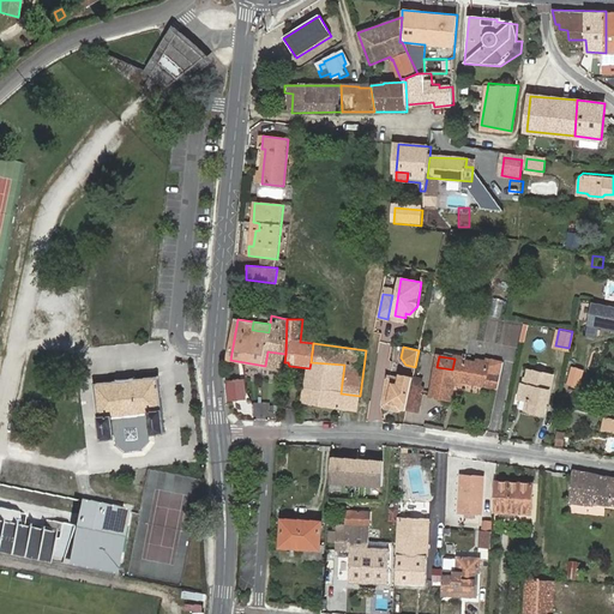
[(452,369),(437,367),(429,395),(450,399),(453,385),(461,386),(462,381),(483,386),(488,367),(455,359),(452,369)]
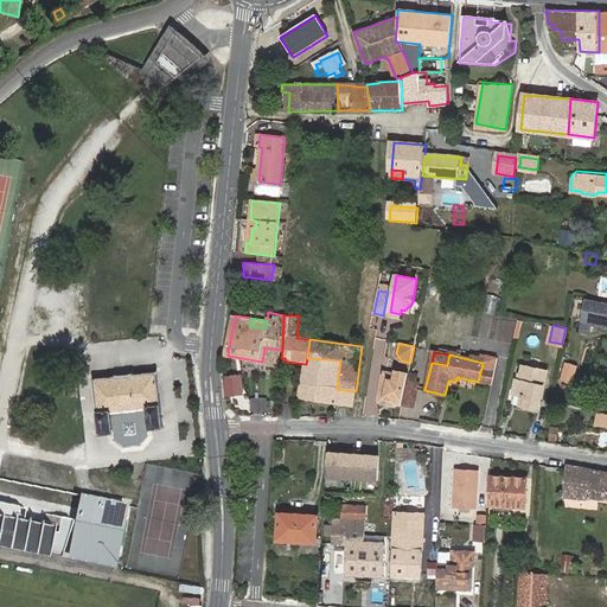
[(307,358),(306,364),(302,385),(337,389),(340,360),(307,358)]
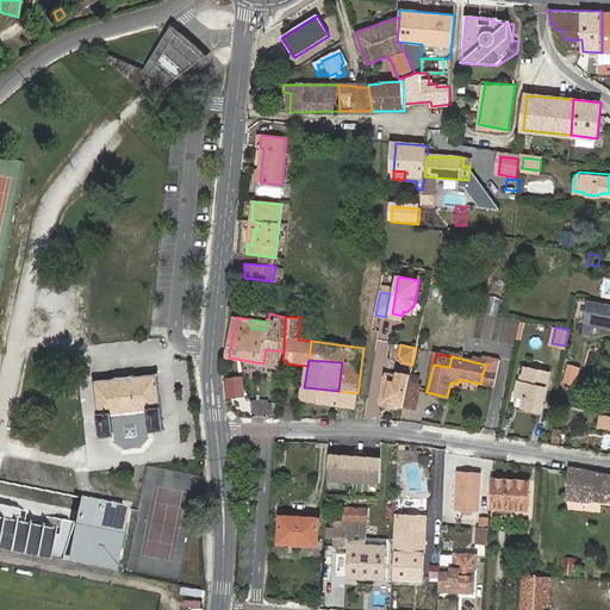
[(567,363),(564,383),(577,385),(582,366),(567,363)]
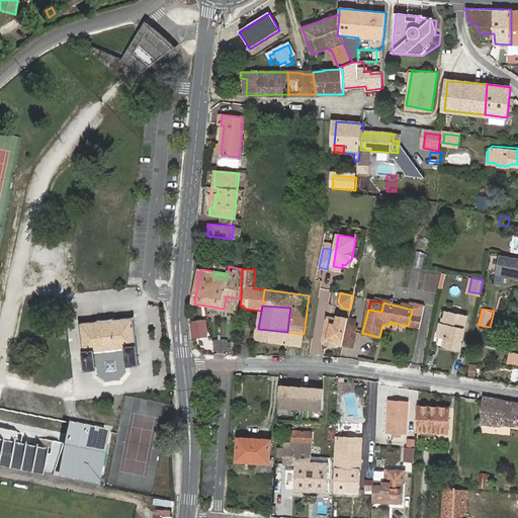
[(459,347),(466,315),(446,310),(443,323),(440,322),(437,333),(447,335),(445,344),(459,347)]
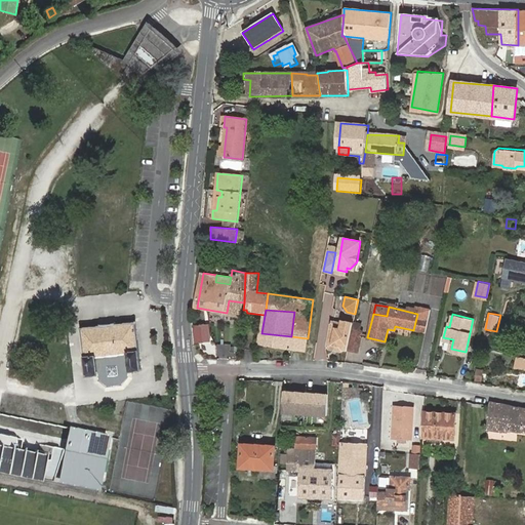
[(418,319),(417,332),(428,332),(429,320),(418,319)]
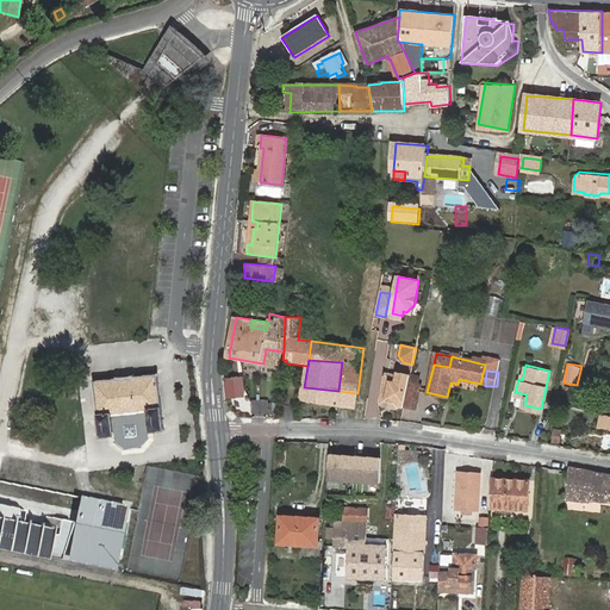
[(408,383),(410,375),(400,373),(400,377),(399,384),(385,380),(380,400),(384,402),(387,399),(396,402),(398,405),(403,405),(408,383)]
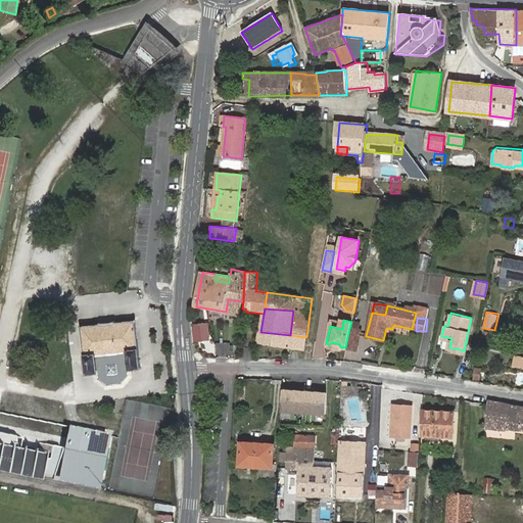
[(343,323),(331,320),(330,326),(342,329),(343,323)]
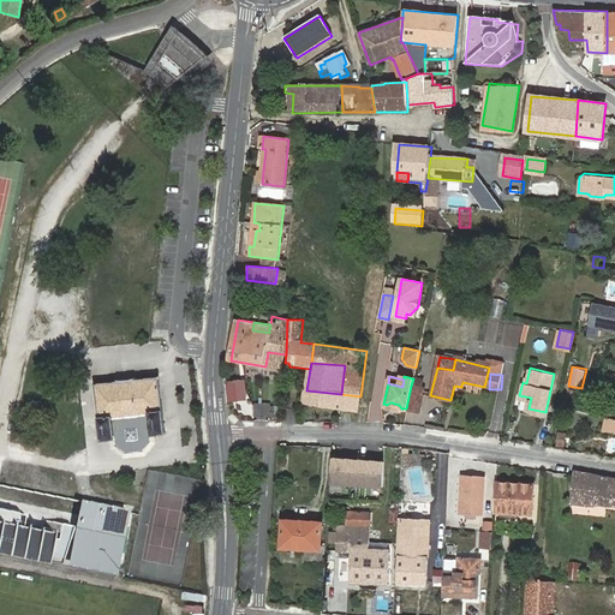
[(94,381),(96,440),(109,439),(111,445),(123,453),(141,453),(149,442),(149,436),(163,436),(160,378),(136,380),(136,377),(117,378),(117,380),(94,381)]
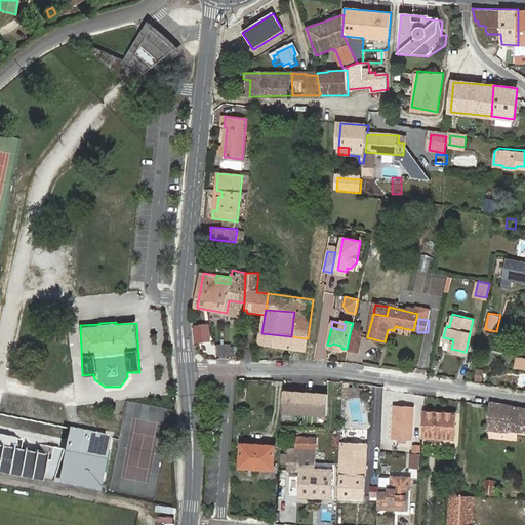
[(212,327),(199,326),(198,341),(211,342),(212,327)]
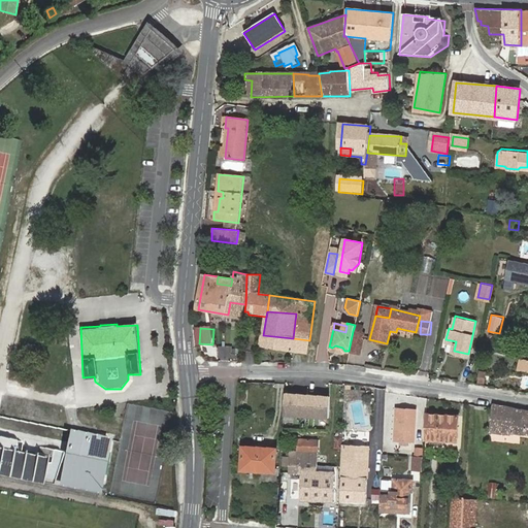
[(361,332),(353,331),(349,351),(361,354),(365,338),(360,337),(361,332)]
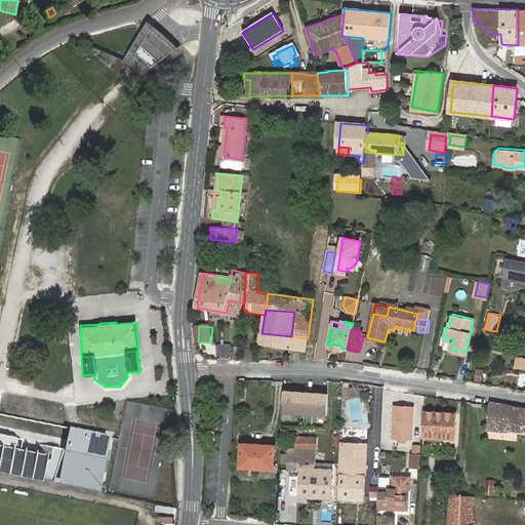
[(260,344),(307,351),(309,338),(308,338),(291,336),(261,333),(260,344)]
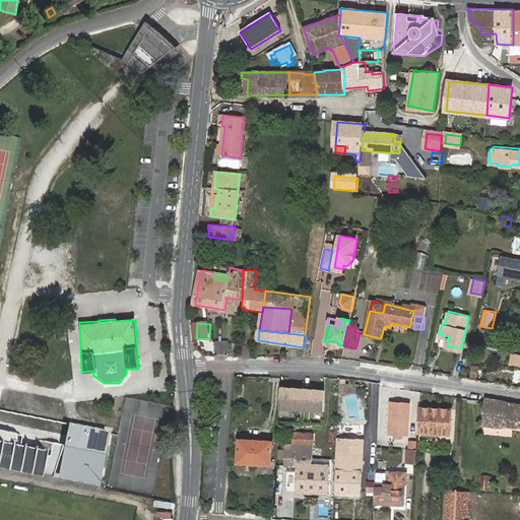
[(298,386),(282,385),(281,406),(302,408),(304,389),(297,389),(298,386)]
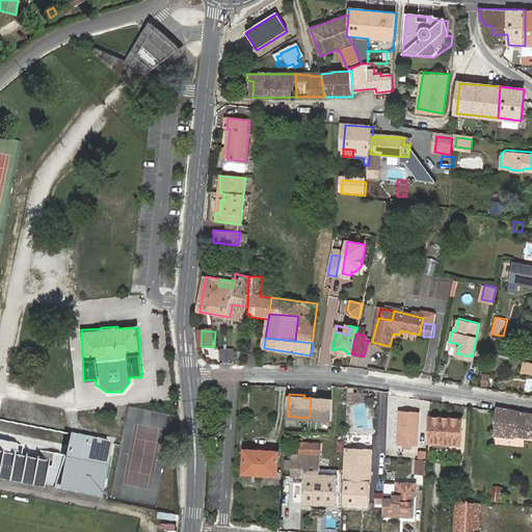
[(331,419),(334,398),(317,396),(317,399),(311,398),(309,418),(331,419)]
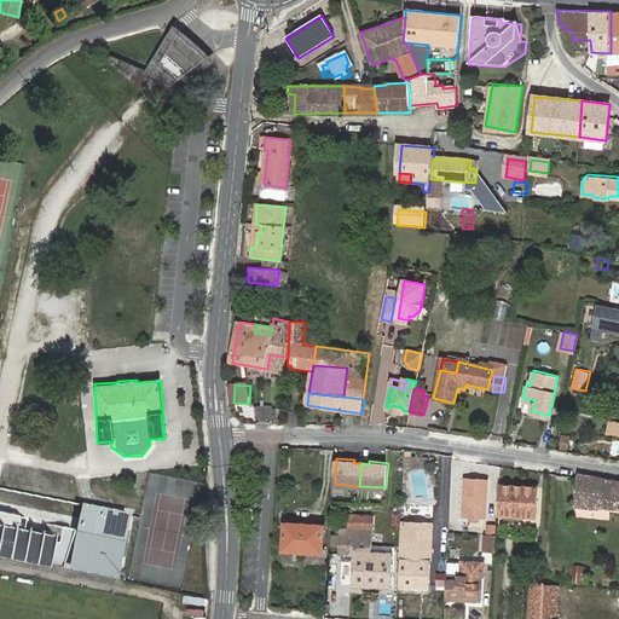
[(0,472),(0,502),(17,507),(23,478),(0,472)]
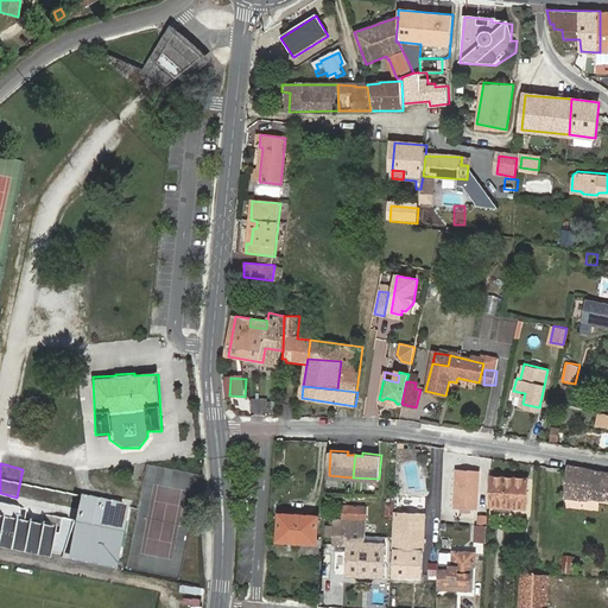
[(482,466),(460,464),(457,501),(480,504),(482,466)]
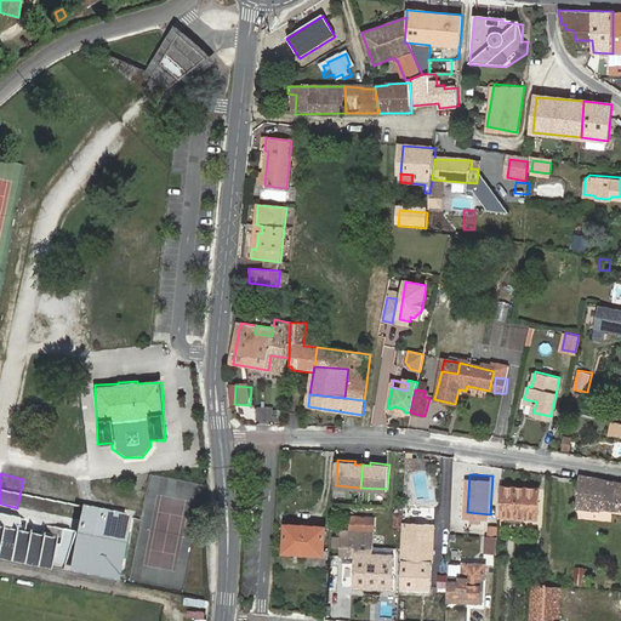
[(576,502),(577,503),(604,508),(620,510),(620,483),(581,476),(576,502)]
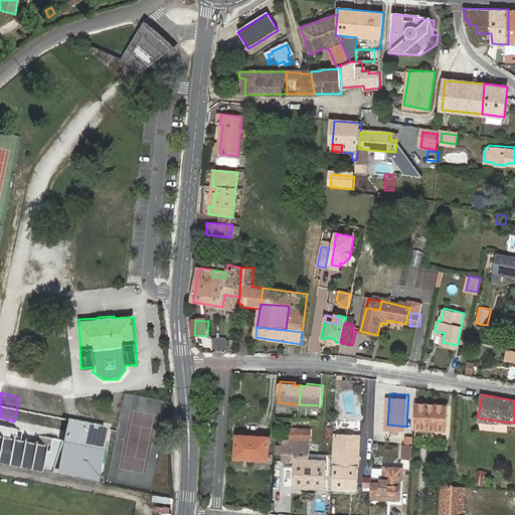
[(418,401),(416,426),(448,427),(449,402),(418,401)]
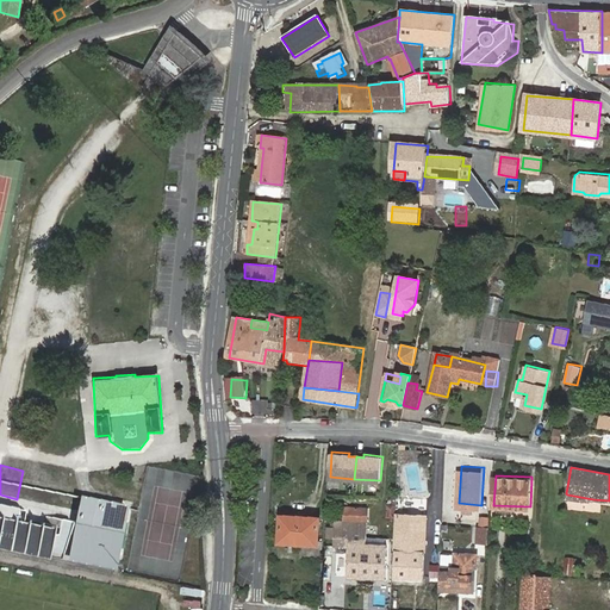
[(0,549),(113,574),(128,510),(80,499),(75,521),(0,504),(0,549)]
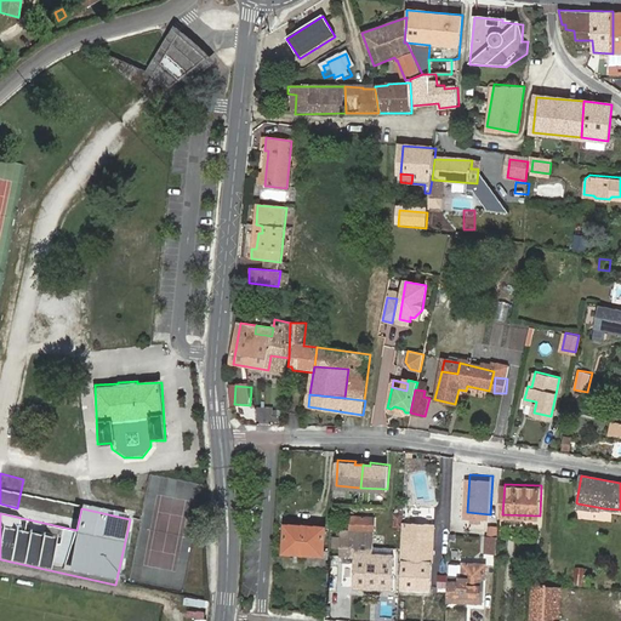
[(354,588),(396,590),(397,556),(374,554),(376,517),(357,517),(357,530),(342,530),(342,533),(339,533),(339,537),(335,537),(334,550),(341,550),(341,556),(355,556),(354,588)]
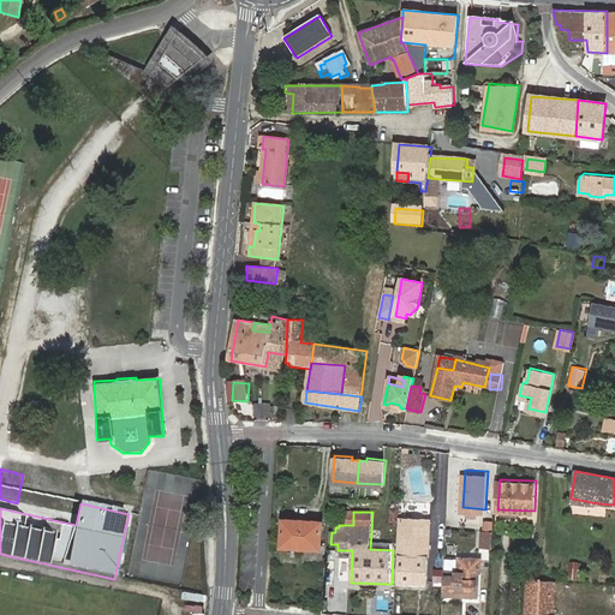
[(322,548),(323,521),(286,519),(285,545),(322,548)]
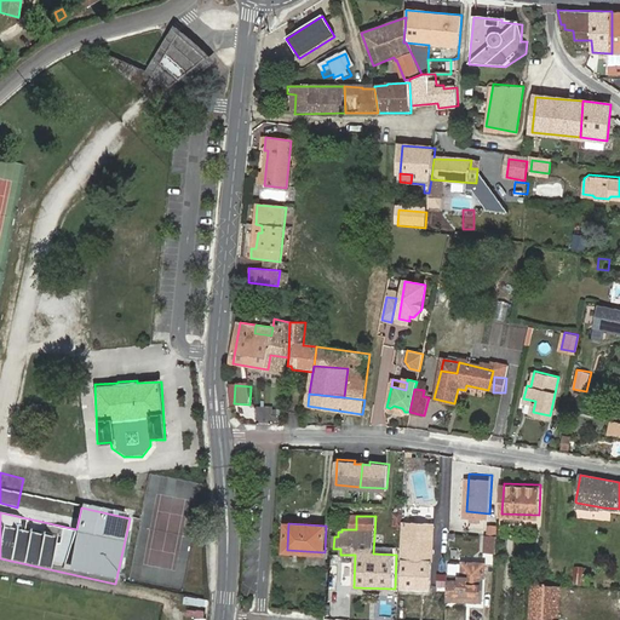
[(406,523),(403,589),(432,590),(435,524),(406,523)]
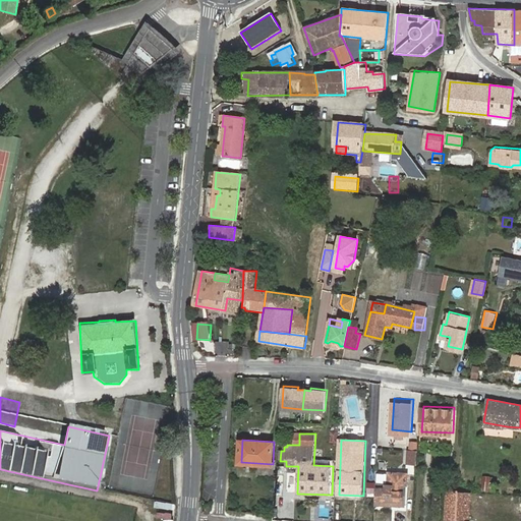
[(419,453),(410,452),(409,466),(418,466),(419,453)]
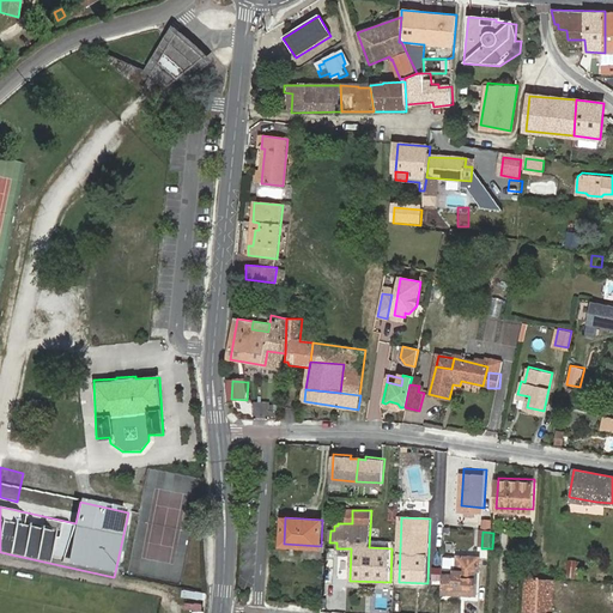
[(444,568),(443,593),(479,594),(481,558),(461,557),(461,569),(444,568)]
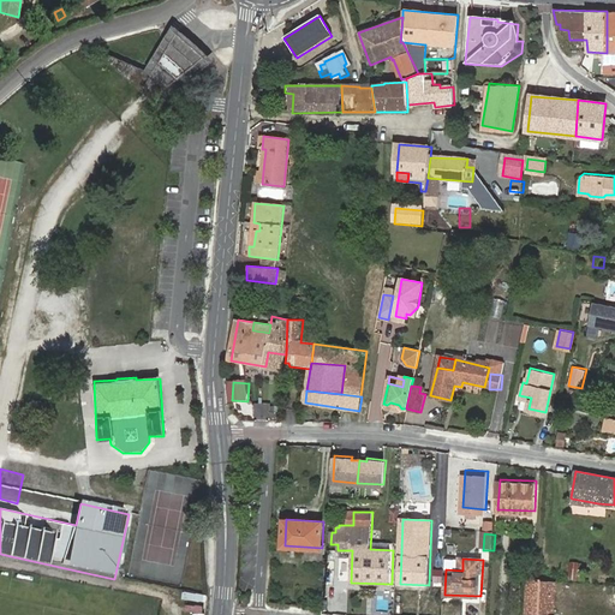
[(541,613),(543,578),(530,577),(529,613),(541,613)]
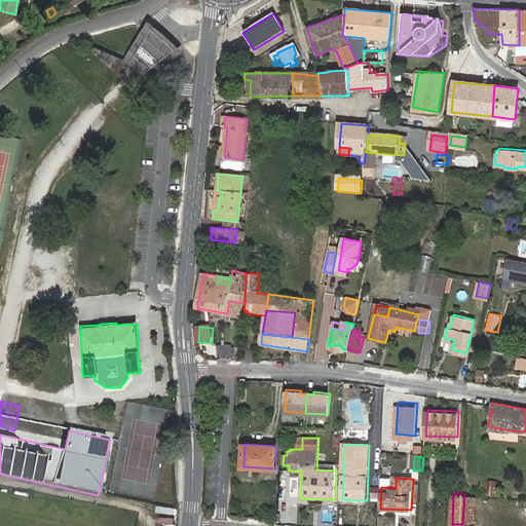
[(476,495),(464,494),(462,524),(475,525),(476,495)]
